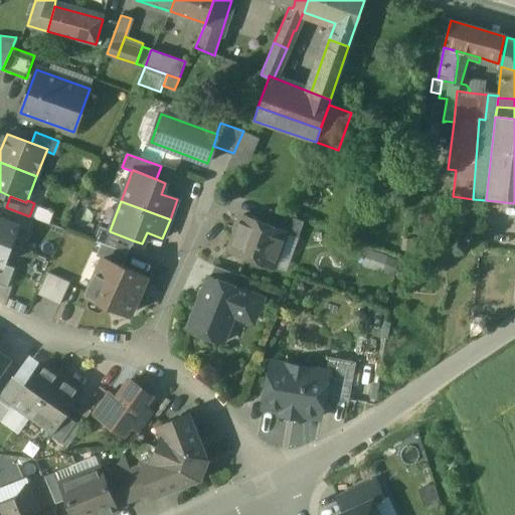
[(0,218),(17,226),(29,230),(34,218),(29,216),(6,207),(0,205),(0,204),(0,218)]
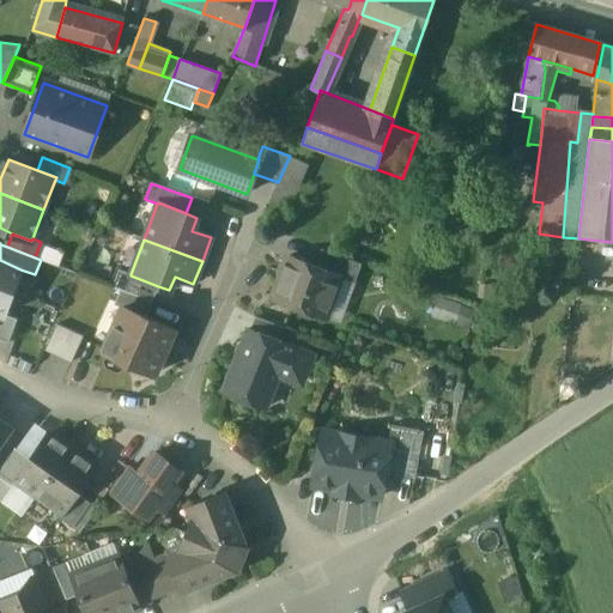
[(363,265),(322,249),(315,267),(341,278),(341,279),(356,284),(363,265)]
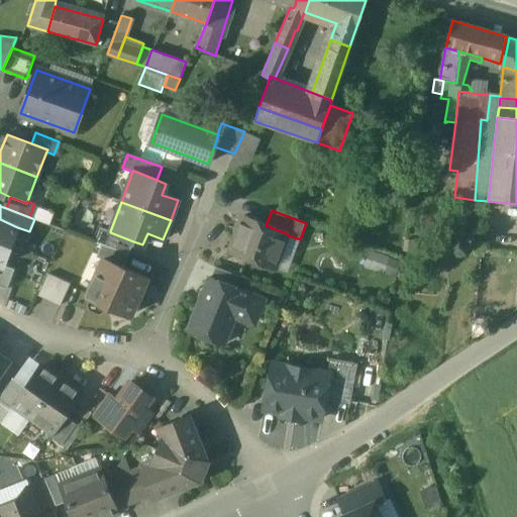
[(266,225),(242,217),(241,218),(237,220),(234,230),(235,235),(229,251),(276,269),(288,235),(288,234),(266,225)]
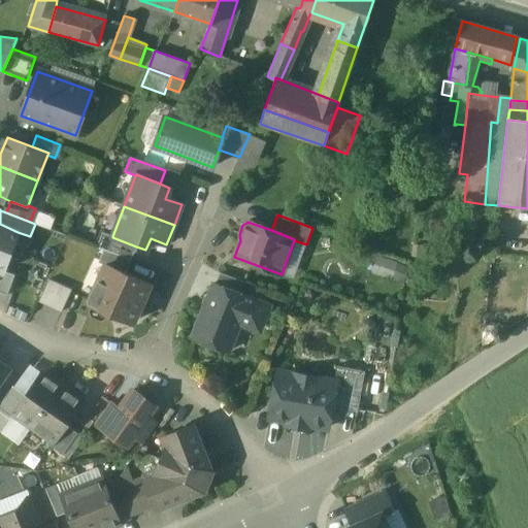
[(0,245),(11,250),(18,232),(0,224),(0,245)]
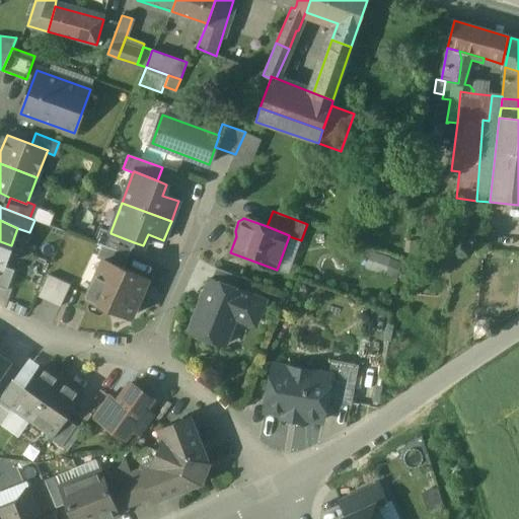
[(134,242),(110,233),(110,232),(100,228),(95,242),(102,245),(129,255),(134,242)]
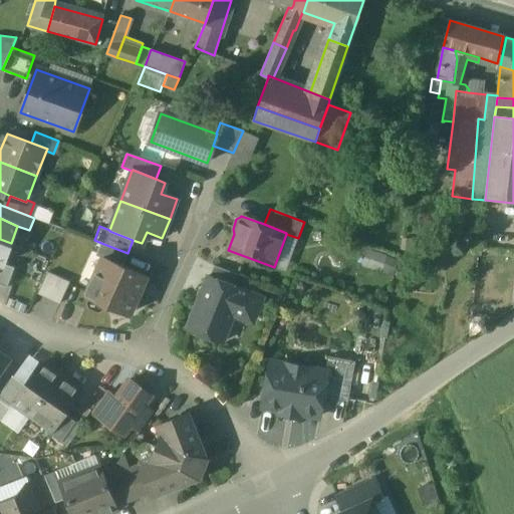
[(0,262),(3,264),(11,243),(0,239),(0,262)]
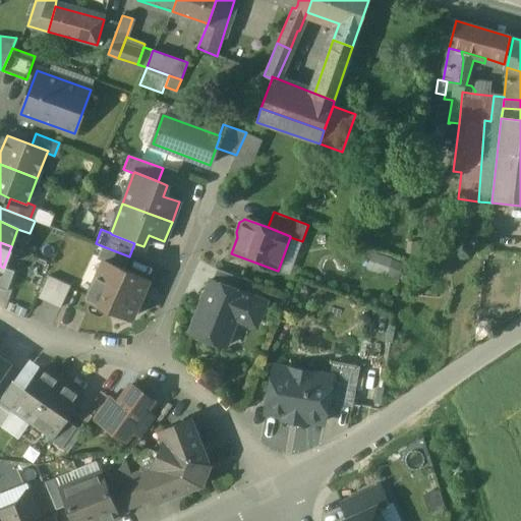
[(129,256),(103,246),(98,259),(104,262),(105,261),(124,270),(129,256)]
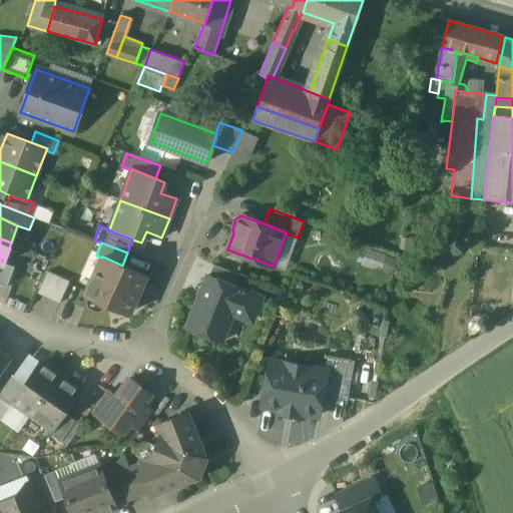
[(122,266),(103,257),(102,258),(86,294),(129,313),(145,277),(122,266)]
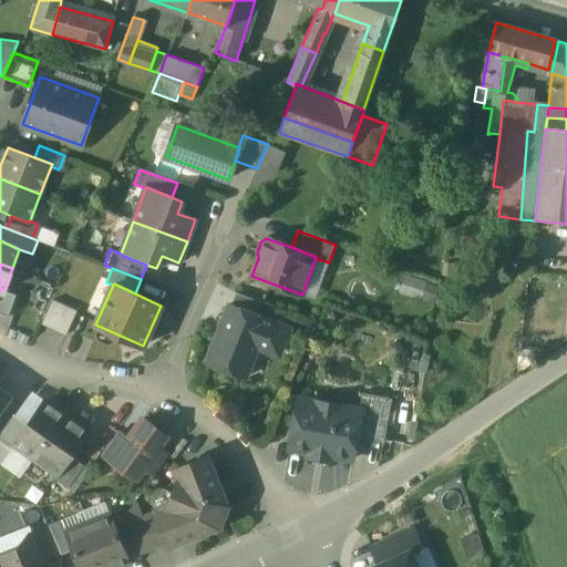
[(3,291),(0,289),(0,312),(9,317),(17,295),(3,291)]
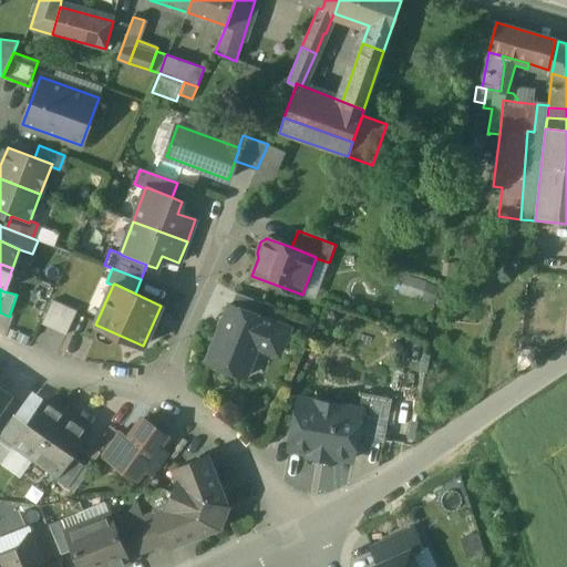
[(264,303),(236,294),(232,305),(258,316),(264,303)]
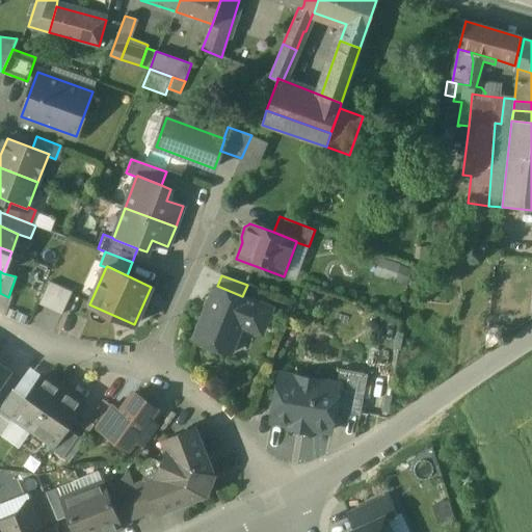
[(72,292),(49,282),(38,304),(61,315),(72,292)]
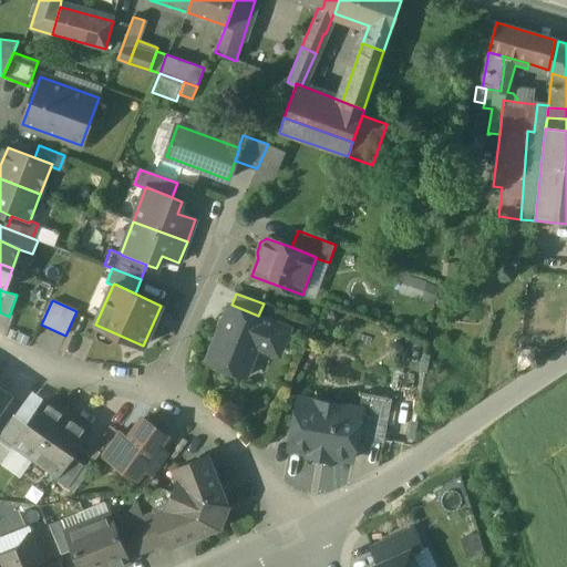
[(232,305),(229,305),(206,362),(246,378),(258,348),(272,353),(282,349),(288,336),(284,326),(258,316),(232,305)]
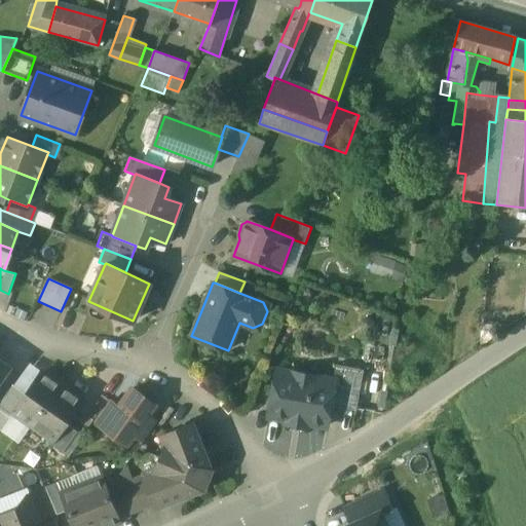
[(0,379),(8,368),(0,361),(0,379)]
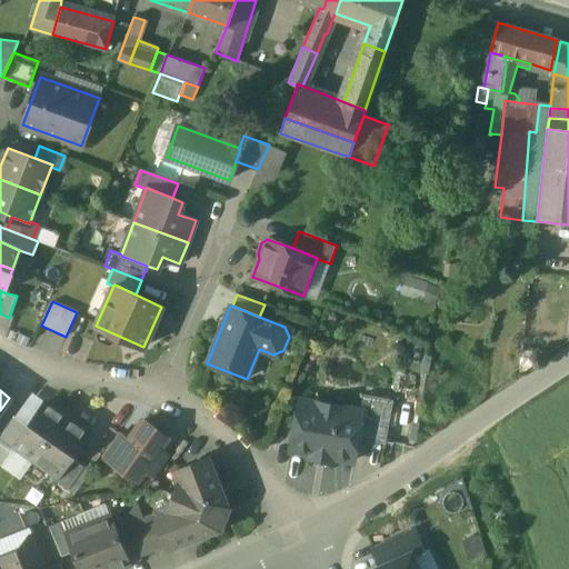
[(393,400),(363,395),(360,412),(362,412),(358,439),(385,445),(393,400)]
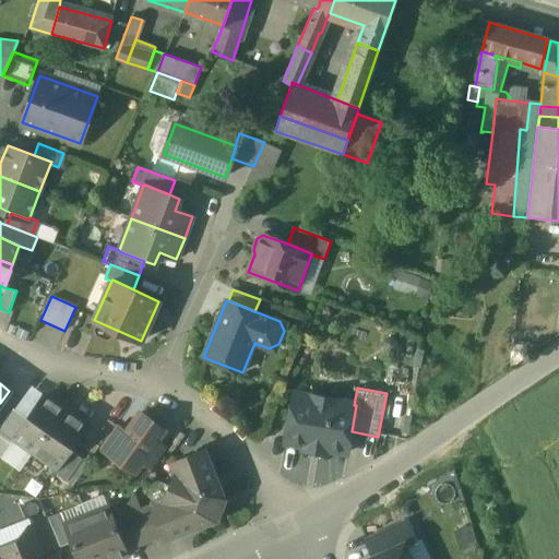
[(354,405),(294,394),(285,442),(308,447),(309,444),(323,447),(323,449),(347,453),(352,431),(356,405),(354,405)]
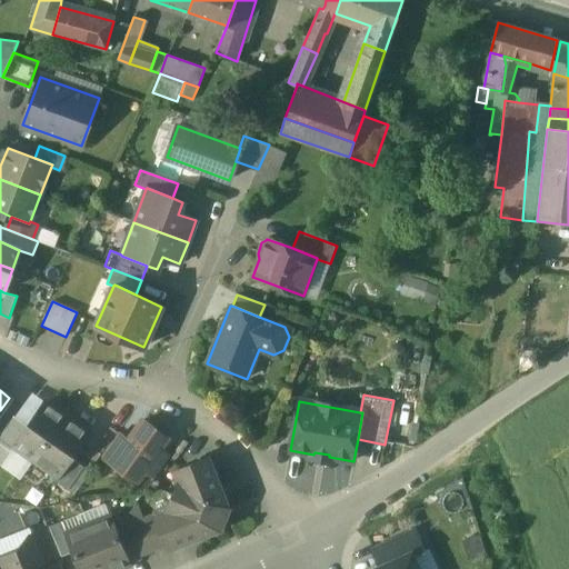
[(28,426),(15,446),(35,459),(66,416),(46,402),(28,426)]
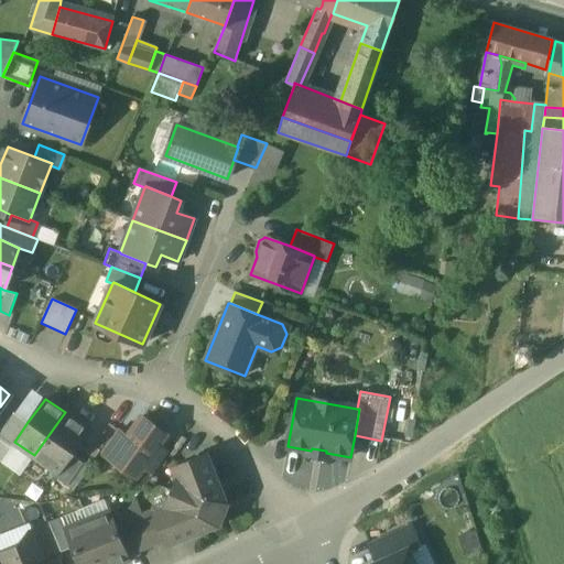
[(88,429),(65,412),(34,455),(56,472),(57,472),(71,454),(88,429)]
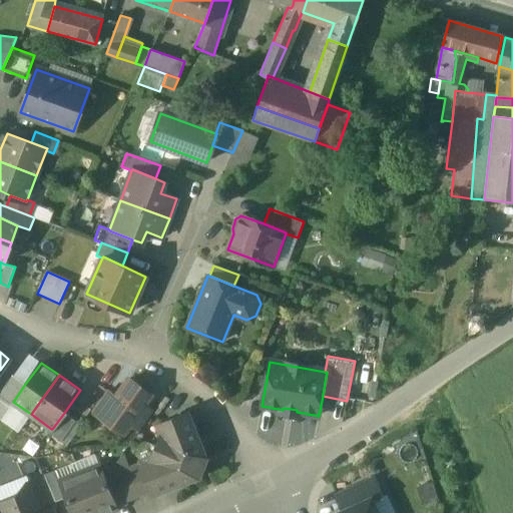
[(15,377),(0,398),(0,399),(10,407),(13,402),(25,384),(15,377)]
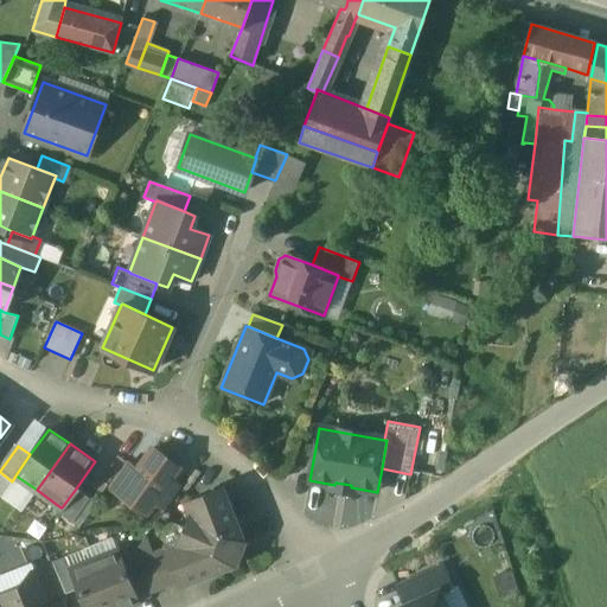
[(136,472),(123,492),(125,493),(148,510),(153,503),(170,479),(178,467),(153,449),(136,472)]
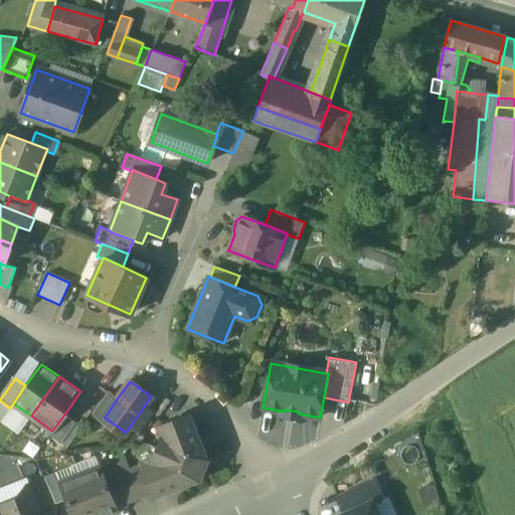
[(107,393),(92,414),(103,423),(106,418),(105,417),(116,400),(107,393)]
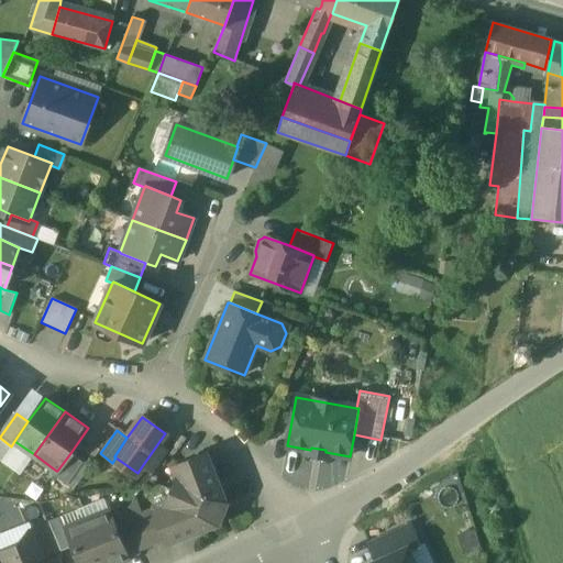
[(157,444),(142,466),(153,474),(167,452),(157,444)]
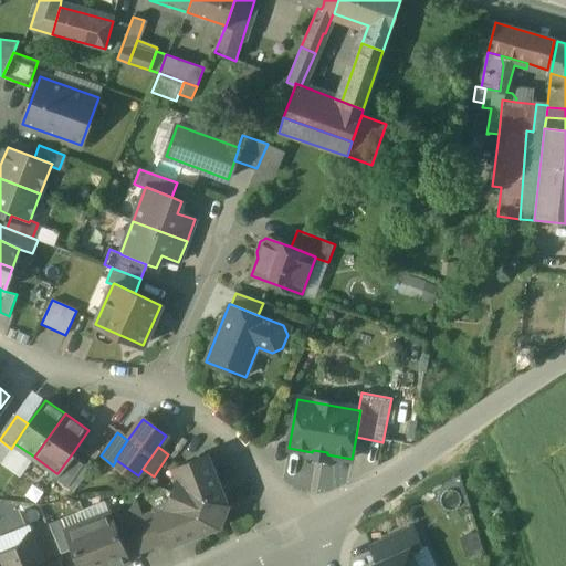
[(71,456),(58,473),(56,473),(54,478),(67,486),(83,464),(71,456)]
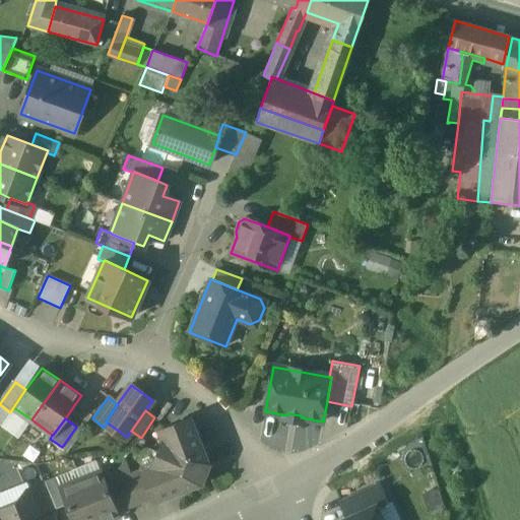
[(188,420),(160,432),(167,446),(161,447),(154,464),(156,468),(143,473),(153,498),(154,501),(193,485),(196,477),(201,479),(205,468),(201,466),(203,459),(188,420)]
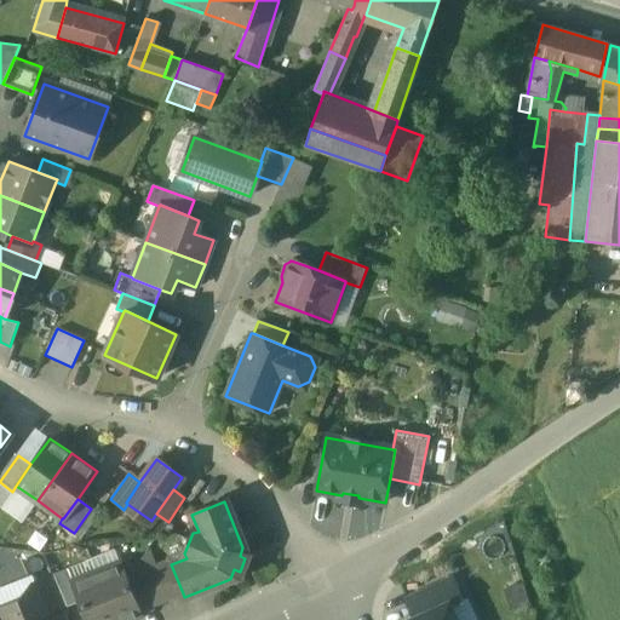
[(148,551),(137,567),(141,577),(155,572),(148,551)]
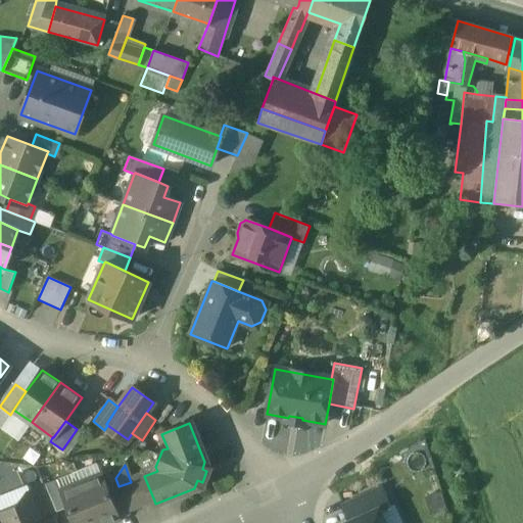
[(111,501),(101,475),(82,483),(97,522),(108,522),(119,519),(111,501)]
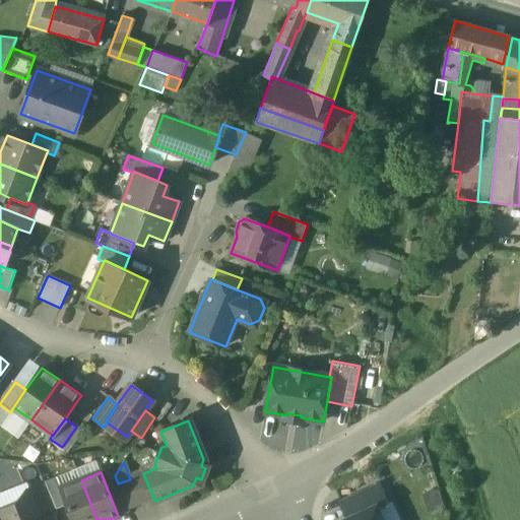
[(130,479),(118,483),(122,493),(128,508),(153,498),(143,473),(130,479)]
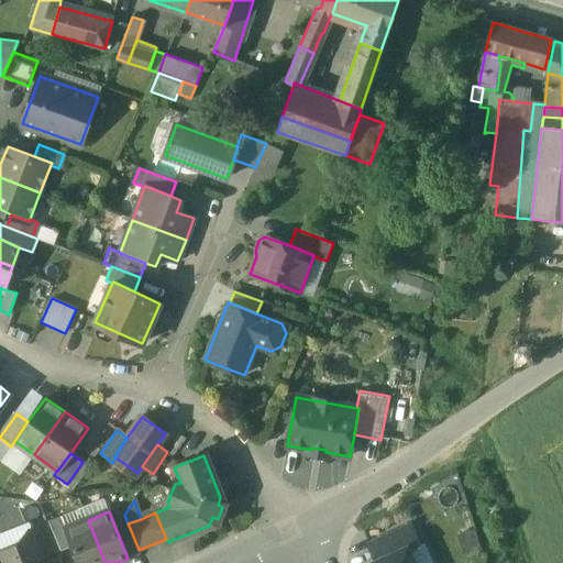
[(62,517),(50,522),(50,523),(61,551),(73,547),(66,529),(67,529),(62,517)]
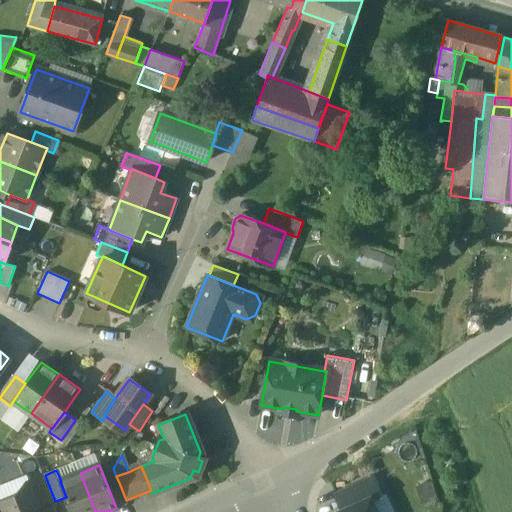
[(95,511),(80,473),(61,481),(60,481),(66,497),(72,511),(95,511)]
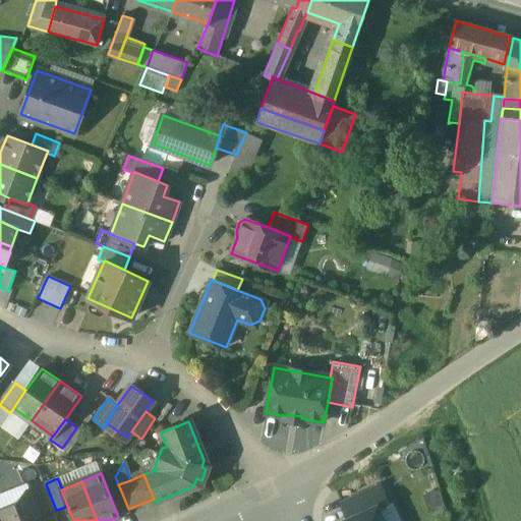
[(46,484),(31,490),(34,499),(35,499),(43,519),(57,513),(56,510),(46,484)]
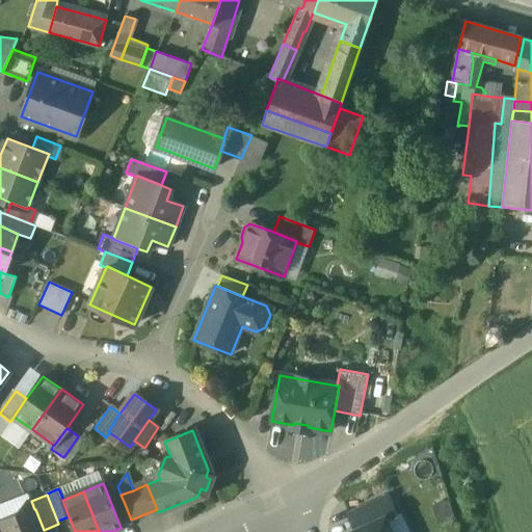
[(350,513),(357,530),(386,517),(396,512),(389,497),(350,513)]
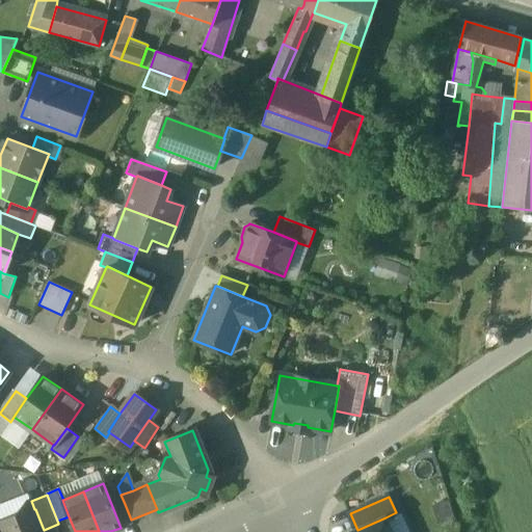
[(125,504),(113,509),(121,528),(132,524),(131,520),(125,504)]
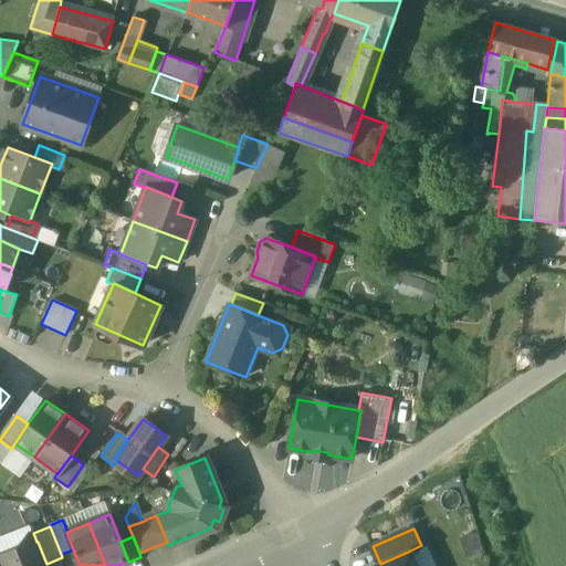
[(37,542),(0,556),(0,562),(1,565),(48,565),(46,564),(38,542),(37,542)]
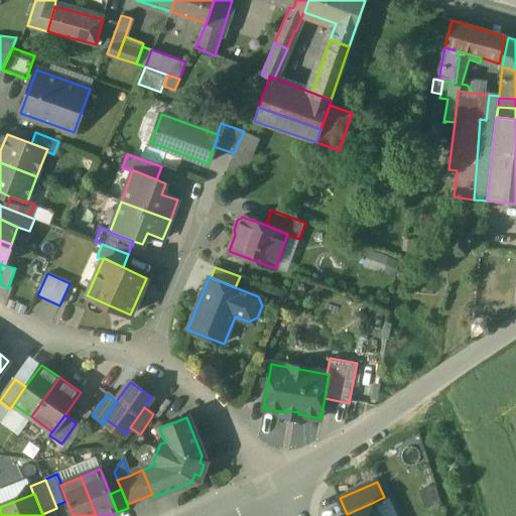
[(380,515),(374,502),(347,514),(342,515),(380,515)]
